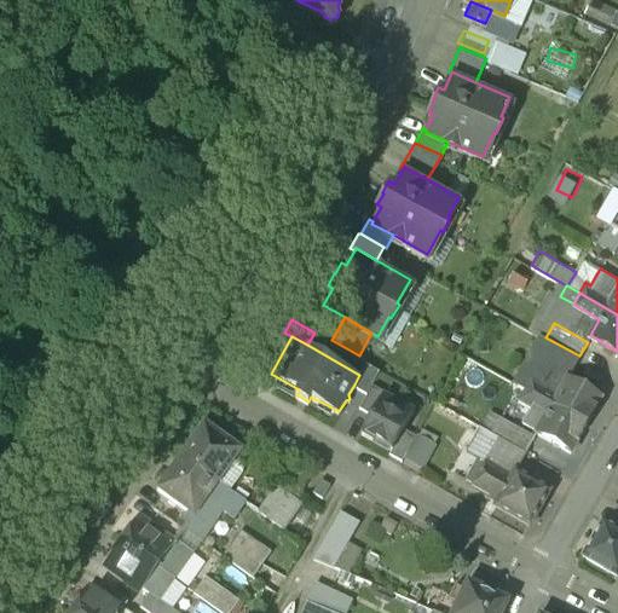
[(579,356),(546,337),(537,352),(571,371),(579,356)]
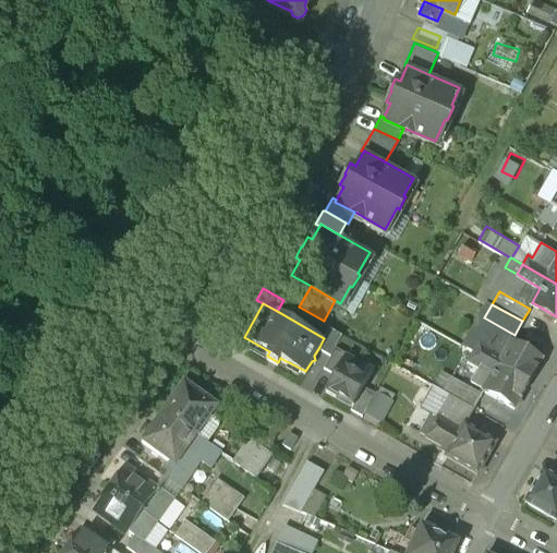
[(324,338),(319,347),(330,353),(336,345),(342,333),(331,326),(324,338)]
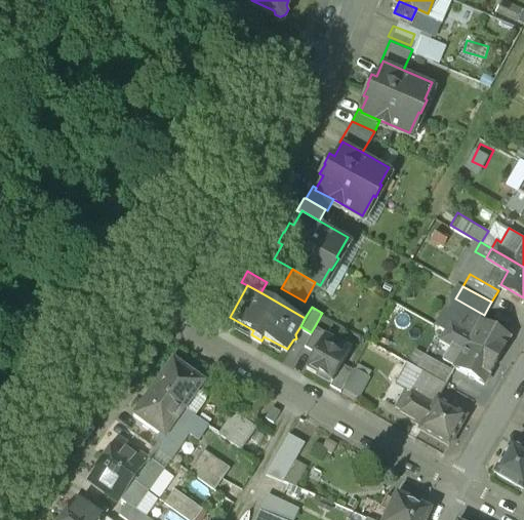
[(511,334),(481,318),(473,332),(451,319),(446,328),(468,342),(497,358),(511,334)]
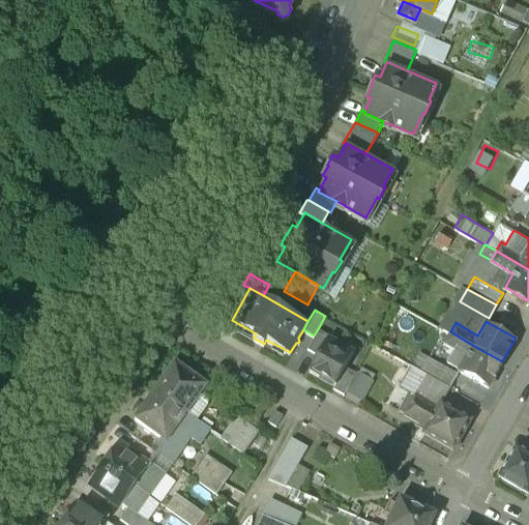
[(314,336),(307,347),(319,353),(329,334),(330,333),(319,327),(314,336)]
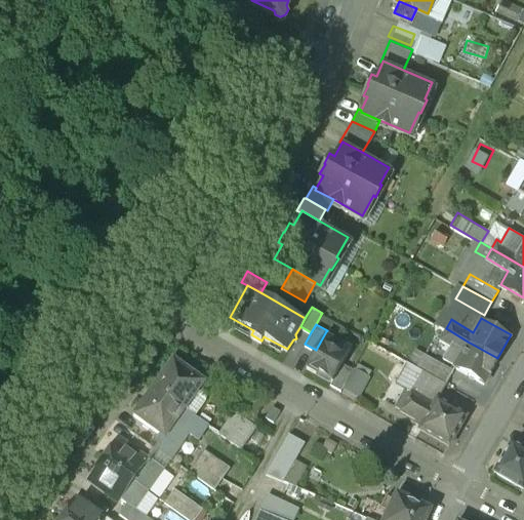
[(468,342),(446,328),(440,337),(462,351),(468,342)]
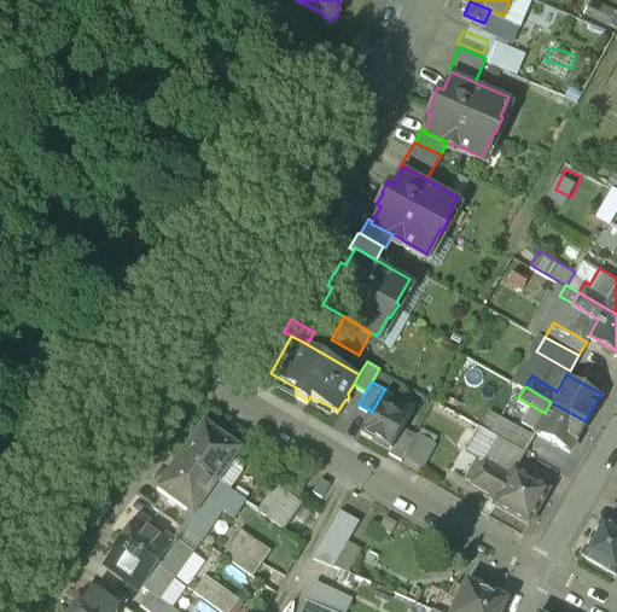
[(413,407),(384,390),(372,412),(361,431),(374,438),(376,436),(393,446),(403,425),(413,407)]
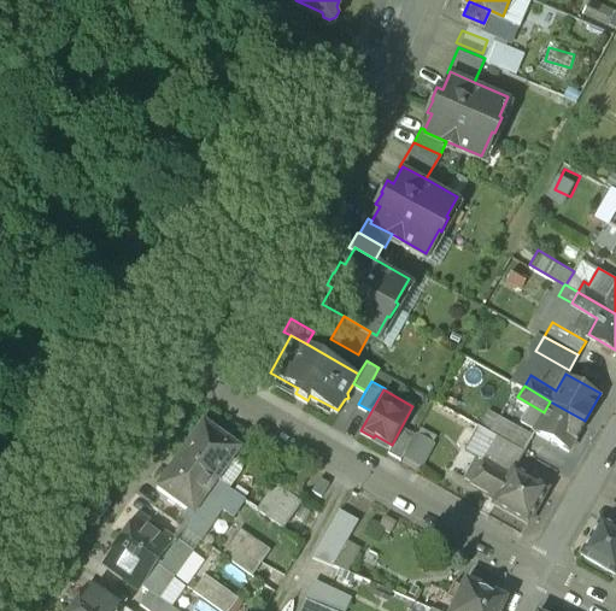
[(585,421),(550,401),(544,412),(534,428),(569,448),(585,421)]
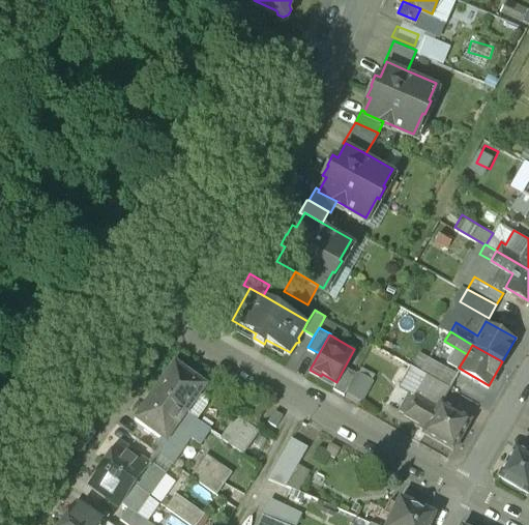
[(206,382),(174,359),(154,387),(196,417),(207,401),(206,396),(199,391),(206,382)]
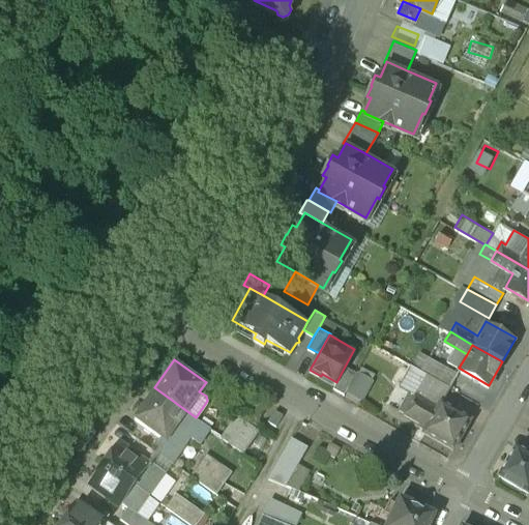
[(357,372),(346,365),(336,382),(333,386),(345,392),(357,372)]
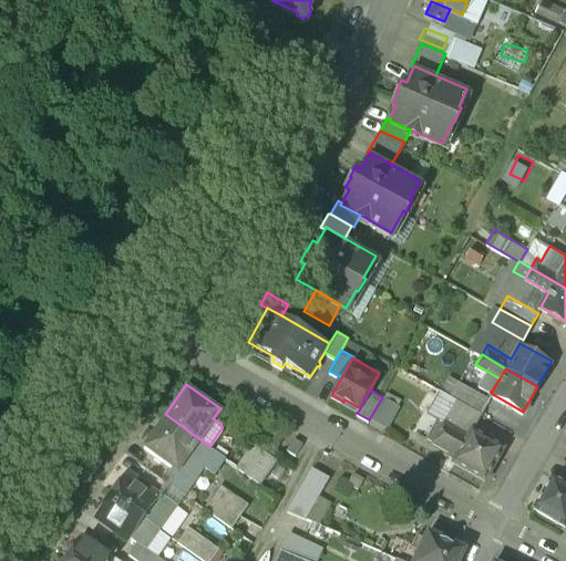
[(209,446),(165,414),(144,444),(176,467),(176,468),(192,480),(204,464),(214,470),(224,456),(209,446)]
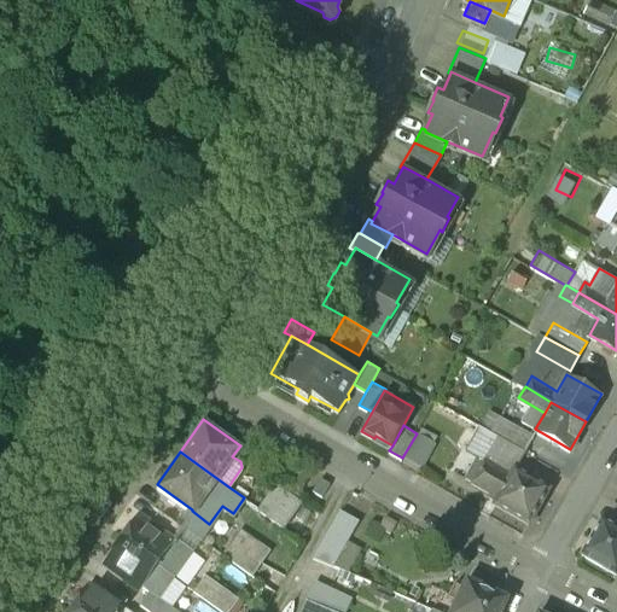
[(511,474),(485,460),(473,481),(500,495),(495,502),(529,522),(548,488),(514,468),(511,474)]
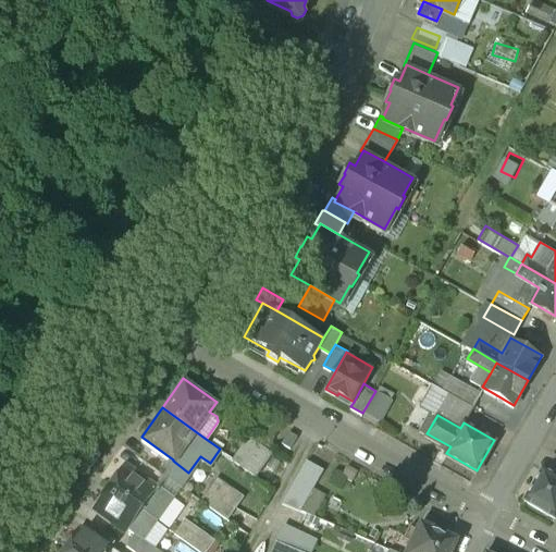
[(289,429),(282,441),(291,446),(298,434),(289,429)]
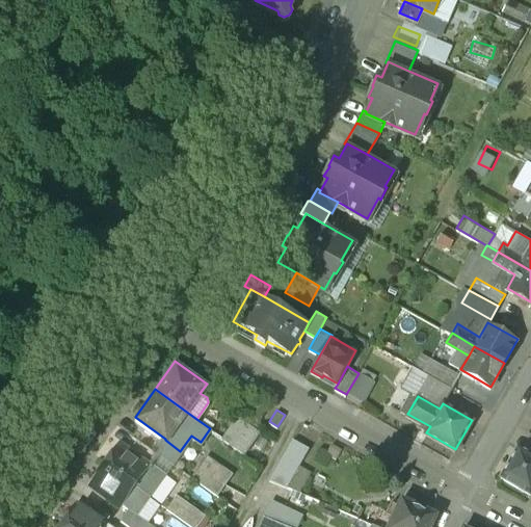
[(239,415),(222,438),(243,452),(260,430),(239,415)]
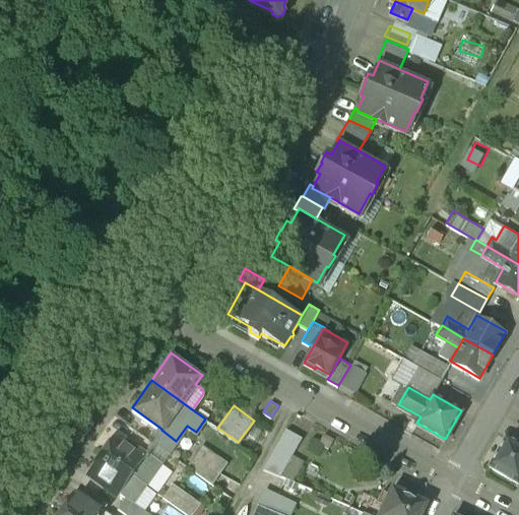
[(286,428),(264,466),(281,474),(303,437),(286,428)]
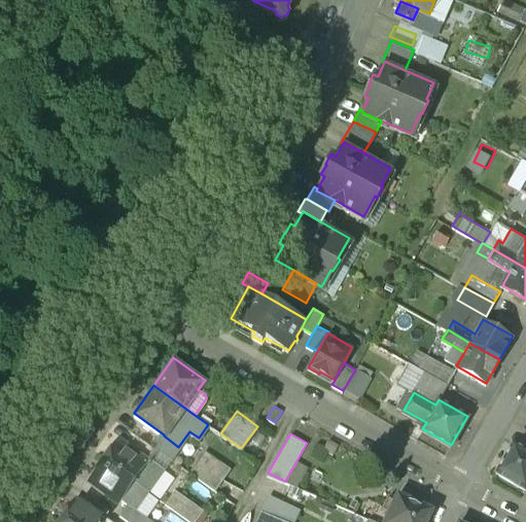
[(149,457),(118,435),(103,456),(134,479),(149,457)]
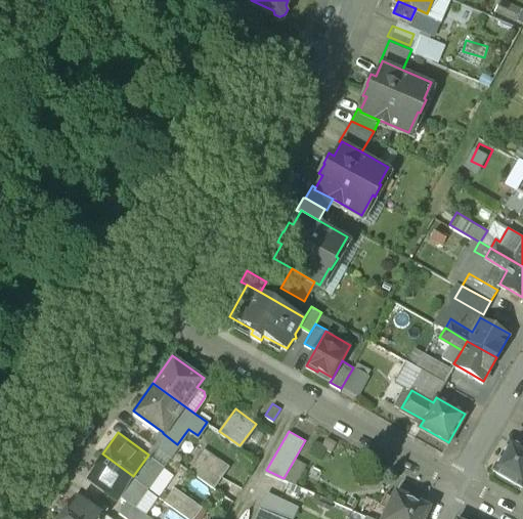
[(522,445),(511,439),(494,468),(522,484),(522,445)]
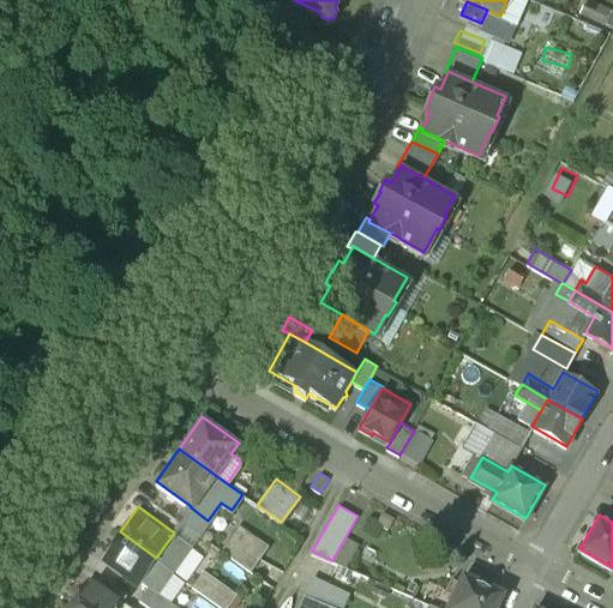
[(269,545),(240,524),(232,518),(226,527),(234,533),(222,548),(251,570),(269,545)]
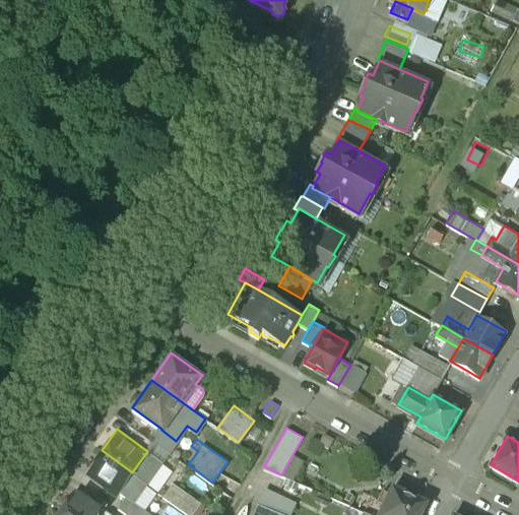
[(132,472),(102,450),(86,471),(117,493),(132,472)]
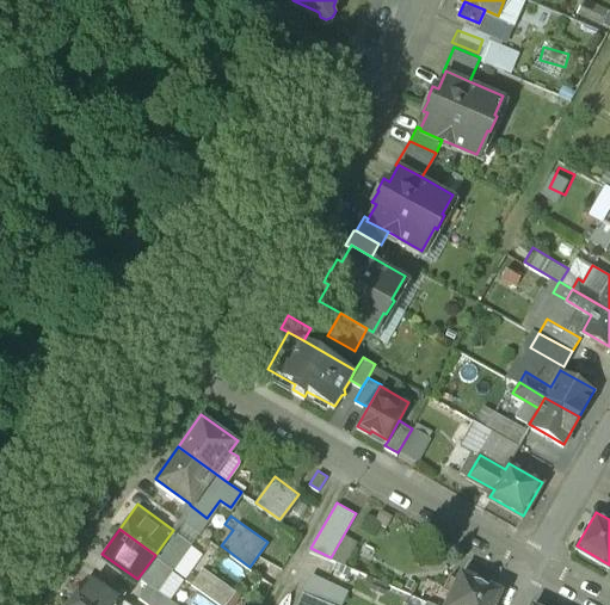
[(314,566),(299,604),(346,604),(356,582),(314,566)]
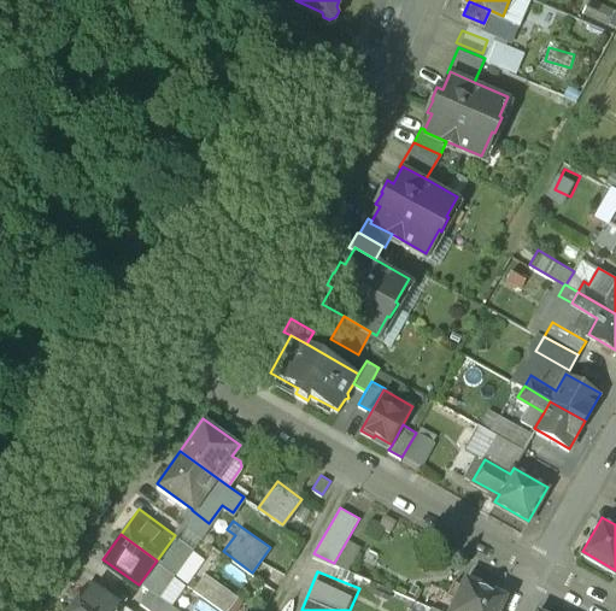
[(499,610),(506,597),(464,577),(461,586),(452,582),(446,595),(455,599),(449,610),(499,610)]
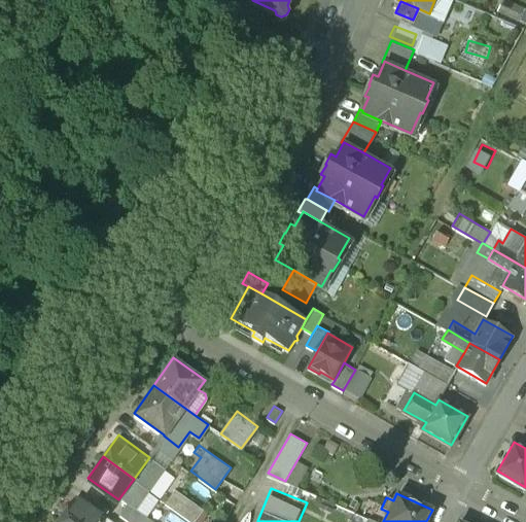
[(103,521),(107,517),(75,494),(61,516),(68,521),(103,521)]
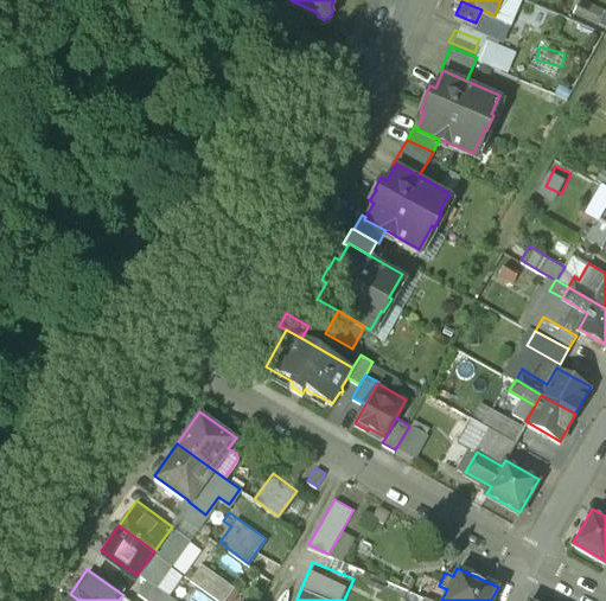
[(177,600),(178,600),(147,577),(138,590),(150,600),(151,600),(177,600)]
